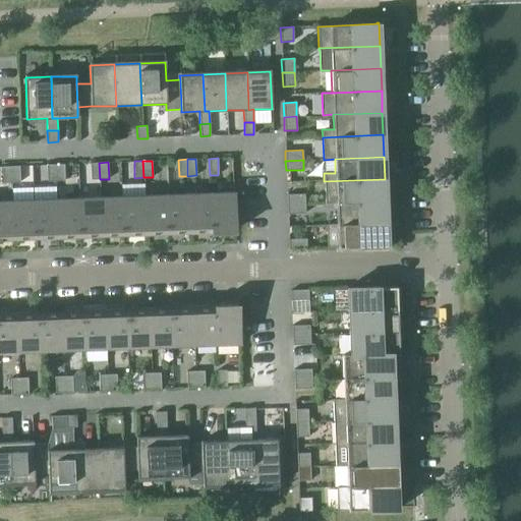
[(100,179),(99,163),(91,163),(91,180),(100,179)]
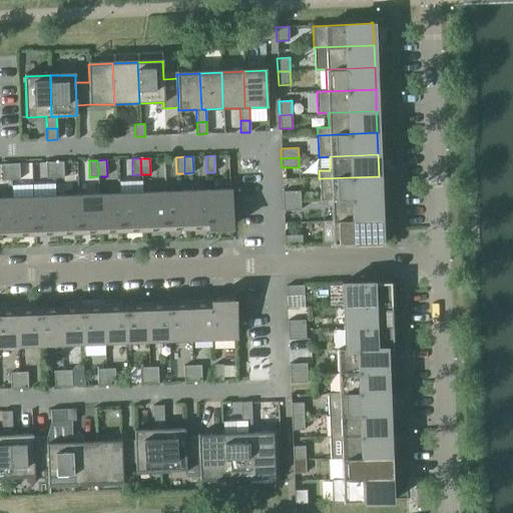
[(55,178),(54,161),(46,162),(46,178),(55,178)]
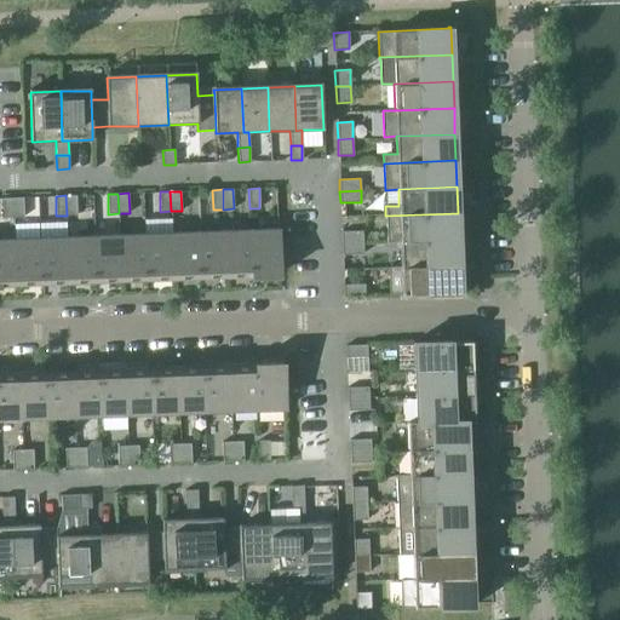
[(76,195),(65,195),(67,216),(76,216),(76,195)]
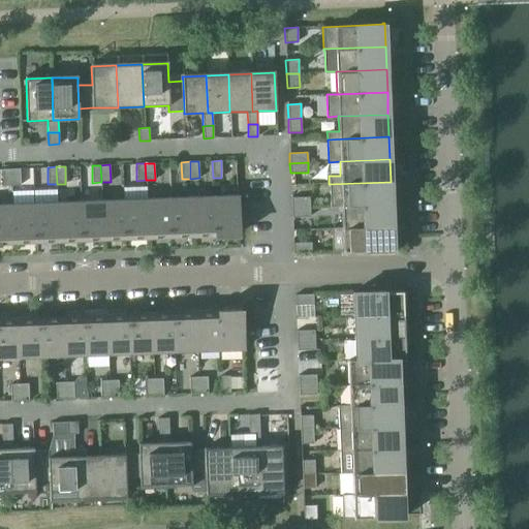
[(11,186),(10,168),(2,168),(2,186),(11,186)]
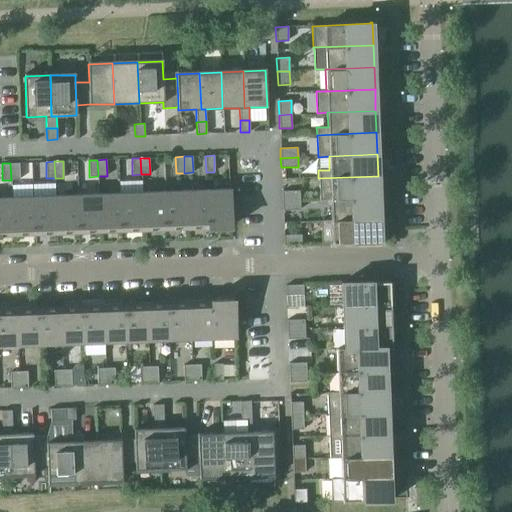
[(19,163),(10,163),(11,180),(20,179),(19,163)]
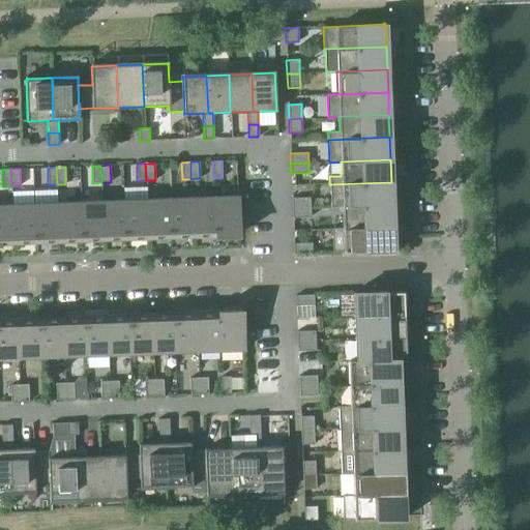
[(330,207),(342,206),(392,205),(391,182),(329,184),(330,207)]
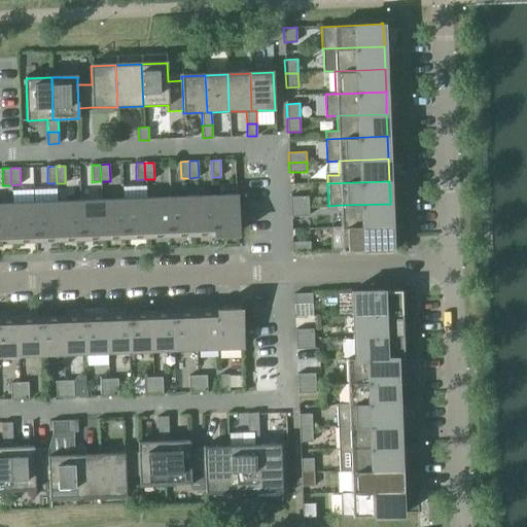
[(236,195),(213,196),(215,235),(238,234),(236,195)]
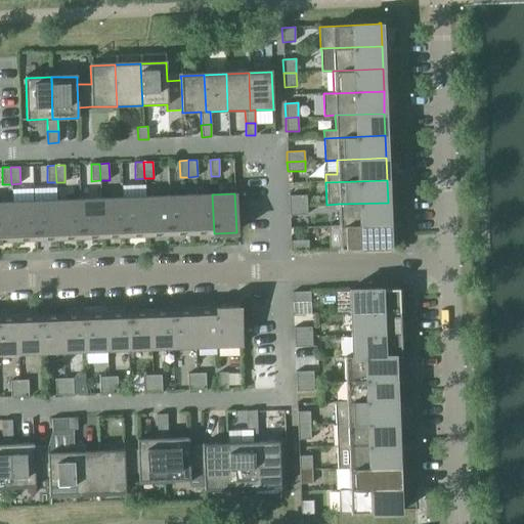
[(190,194),(168,195),(169,234),(191,233),(190,194)]
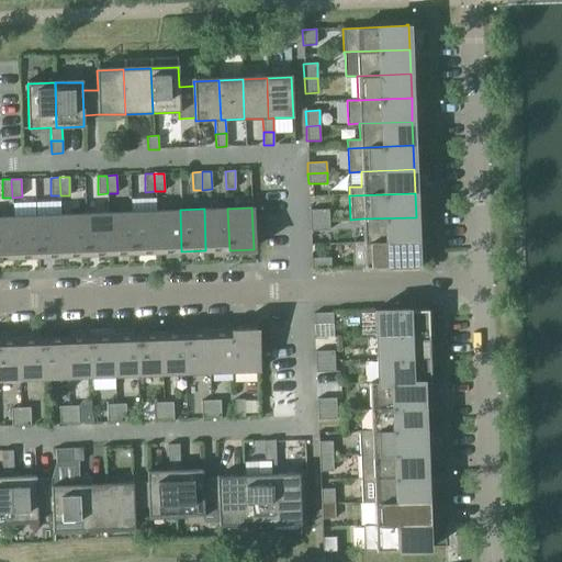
[(227,209),(204,209),(205,250),(229,250),(227,209)]
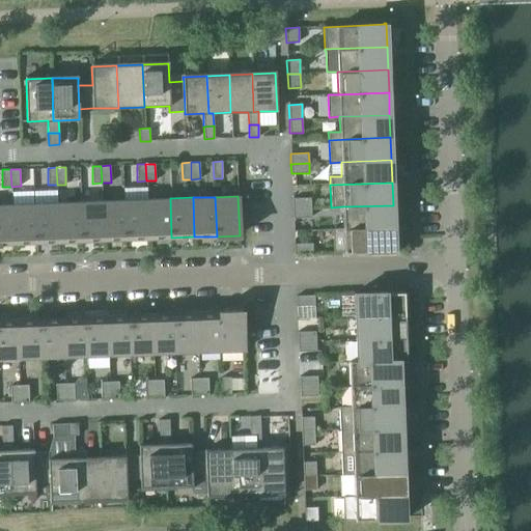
[(170,198),(147,199),(149,239),(171,238),(170,198)]
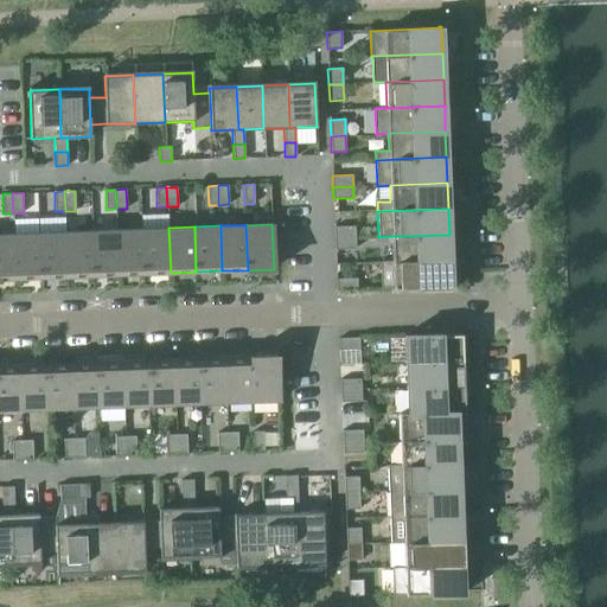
[(334,227),(334,238),(355,237),(355,227),(334,227)]
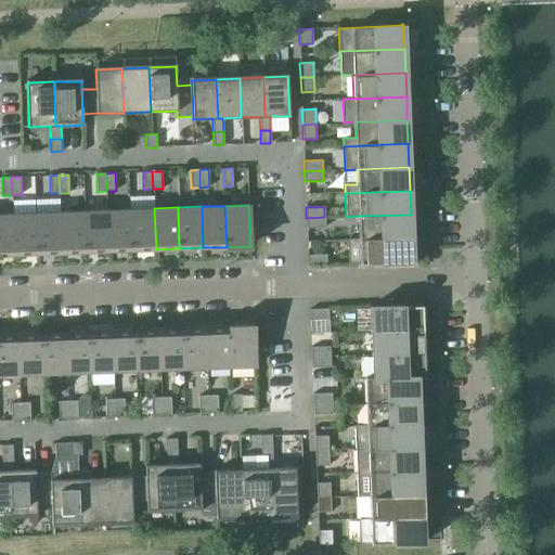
[(154,208),(130,209),(132,250),(156,249),(154,208)]
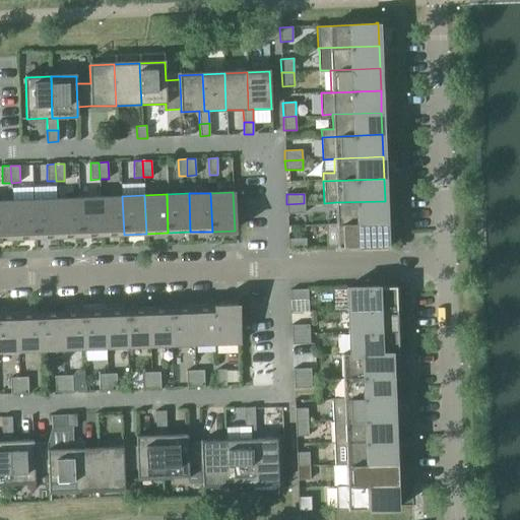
[(122,196),(101,197),(102,236),(124,235),(122,196)]
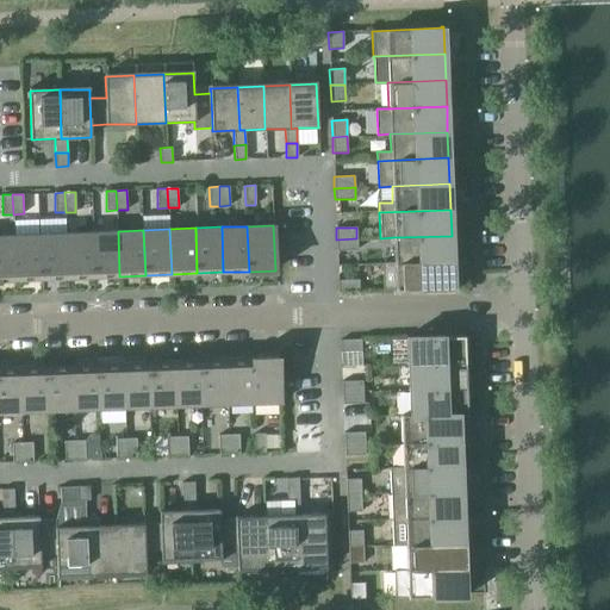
[(118,231),(92,232),(93,278),(119,277),(118,231)]
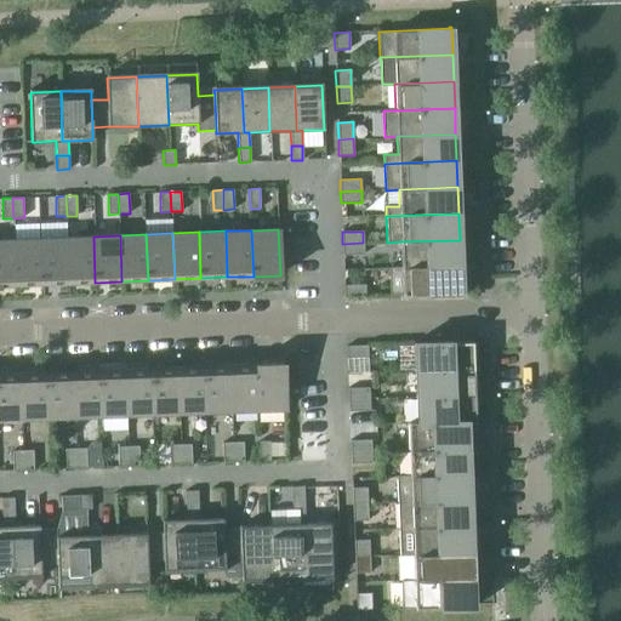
[(67,237),(40,238),(43,284),(69,283),(67,237)]
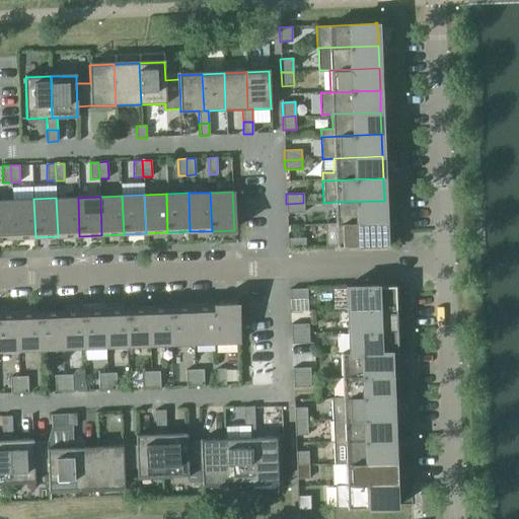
[(78,198),(56,198),(58,236),(79,236),(78,198)]
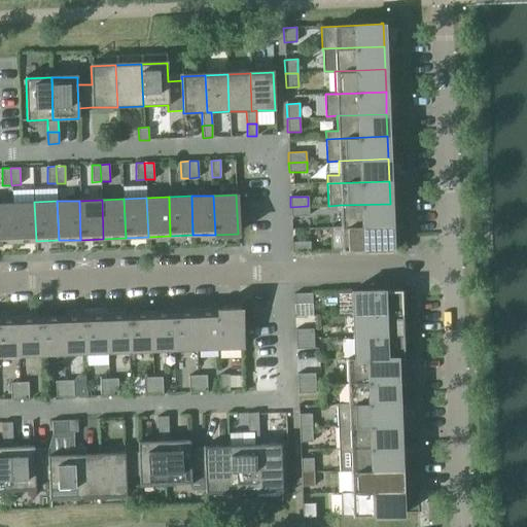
[(34,202),(12,203),(13,242),(36,241),(34,202)]
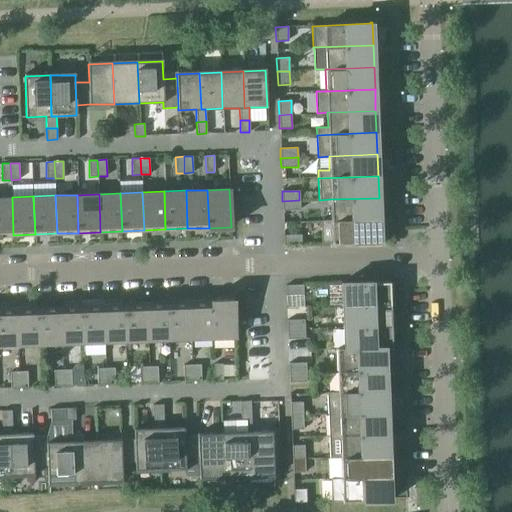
[(12,197),(0,197),(0,235),(13,235),(12,197)]
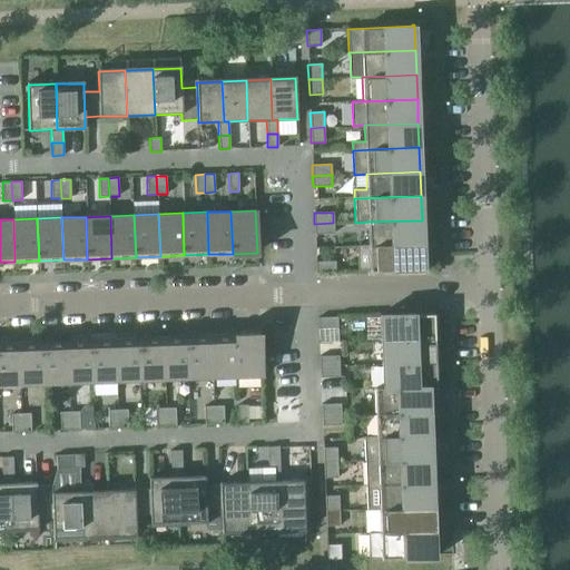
[(356,246),(356,247),(423,245),(422,220),(367,222),(369,245),(356,246)]
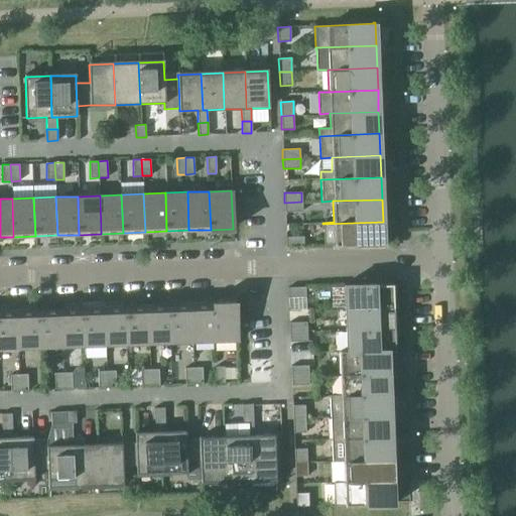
[(301,202),(284,203),(284,212),(302,212),(301,202)]
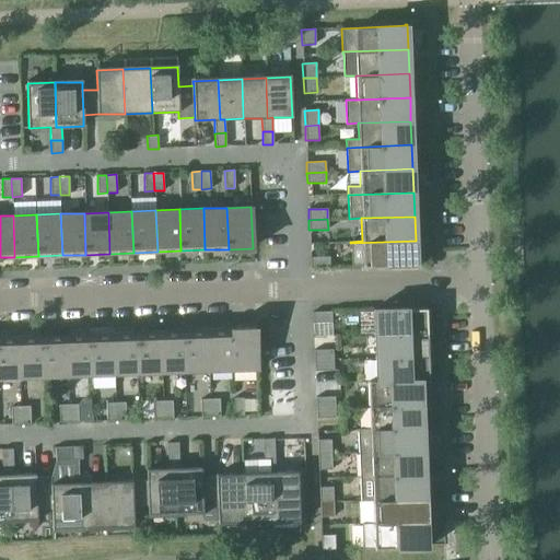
[(416,241),(350,243),(351,267),(415,264),(415,266),(416,266),(416,241)]
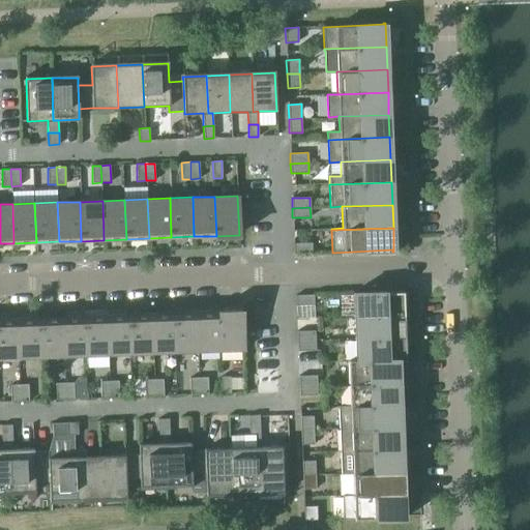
[(293,243),(294,254),(312,253),(312,242),(293,243)]
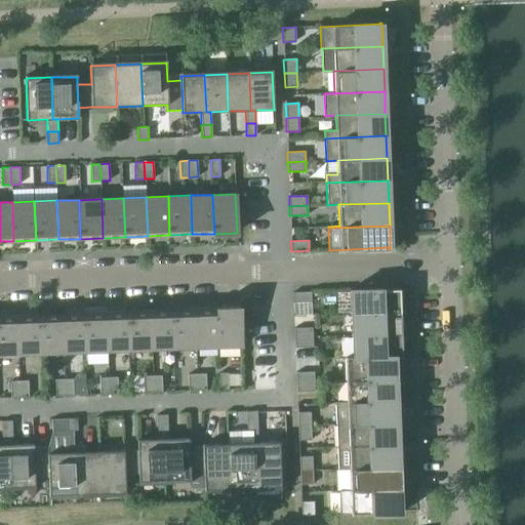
[(350,289),(351,313),(400,312),(399,288),(352,290),(352,289),(350,289)]
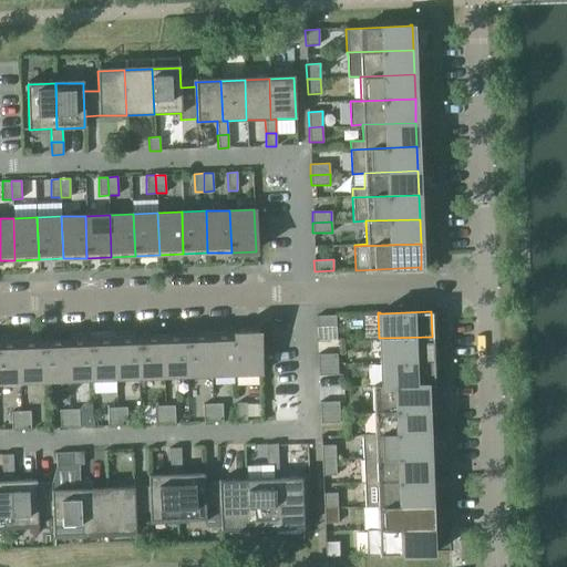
[(316,316),(317,327),(336,326),(336,316),(316,316)]
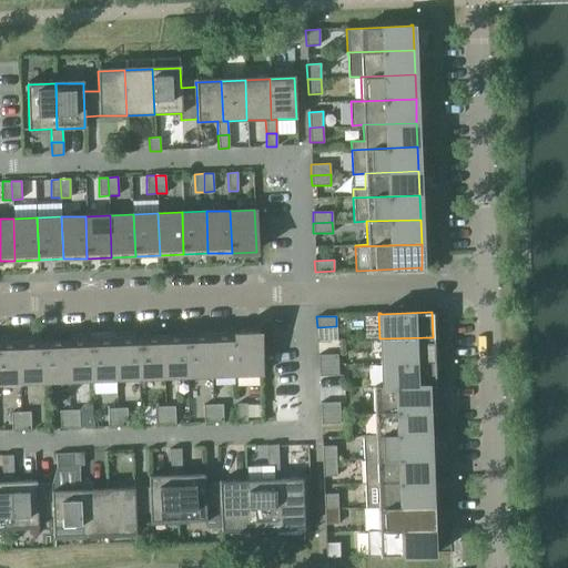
[(260,332),(235,333),(236,375),(261,374),(260,332)]
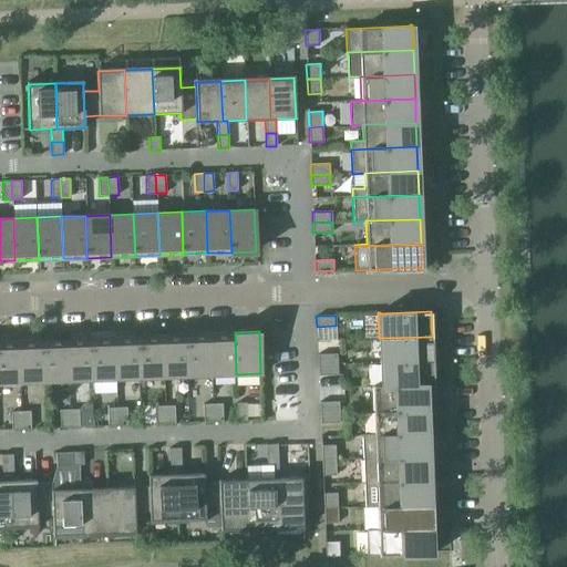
[(235,332),(210,333),(213,375),(236,374),(235,332)]
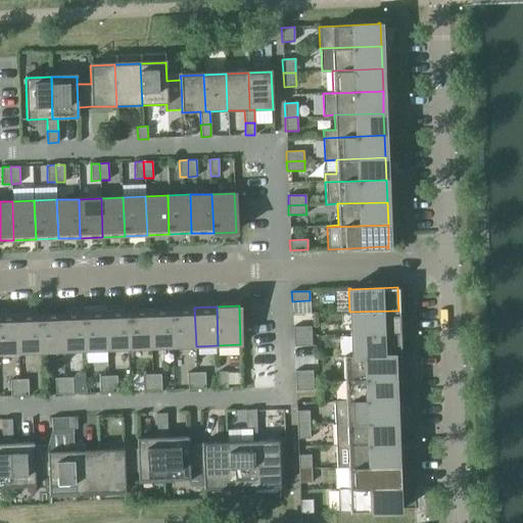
[(194,307),(172,308),(174,347),(196,346),(194,307)]
